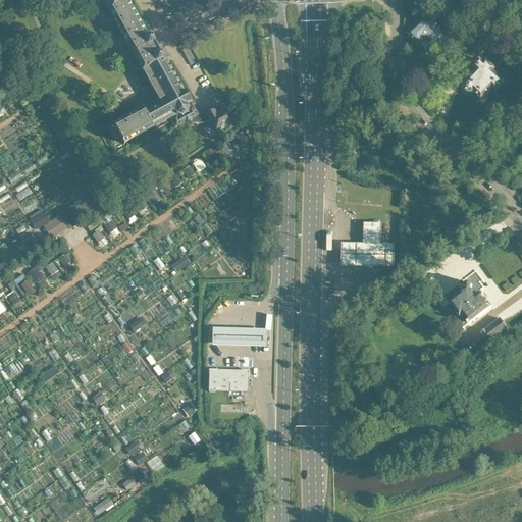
[(146,136),(153,132),(171,122),(175,129),(185,123),(186,124),(208,122),(210,121),(215,131),(218,129),(219,131),(225,127),(224,125),(232,121),(223,106),(218,109),(218,107),(207,113),(207,114),(207,116),(200,120),(198,116),(198,115),(190,102),(191,102),(192,101),(191,101),(185,91),(186,91),(185,90),(184,91),(166,59),(165,59),(163,60),(162,59),(163,59),(159,52),(153,43),(154,42),(150,36),(147,37),(128,3),(129,3),(131,2),(129,0),(104,0),(103,0),(103,1),(131,49),(159,100),(107,127),(108,128),(107,128),(114,141),(120,138),(124,145),(145,134),(146,136)]
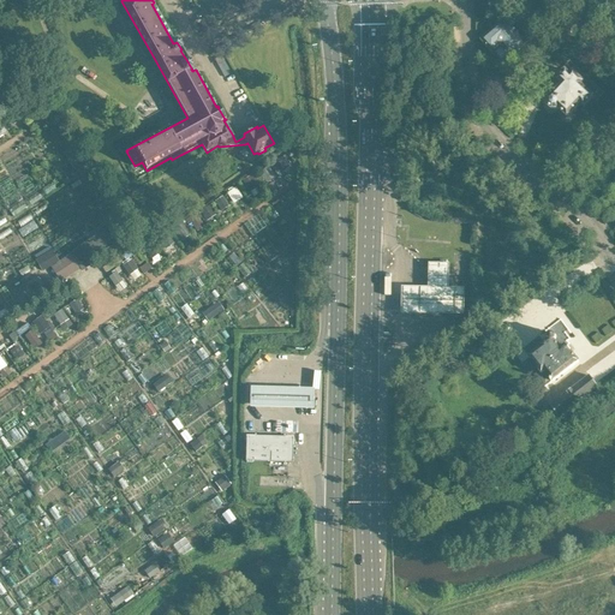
[(577,11),(569,18),(580,29),(587,22),(577,11)]
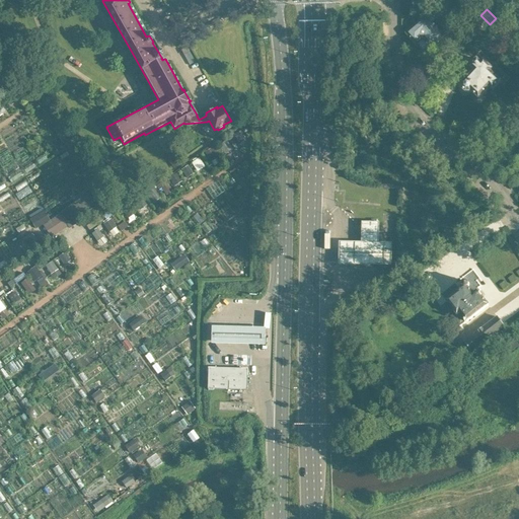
[(480,15),(474,21),(484,30),(490,24),(480,15)]
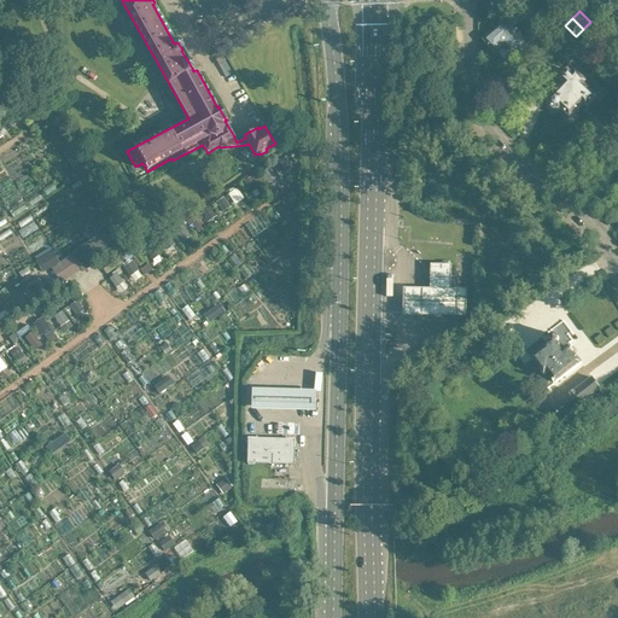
[(502,24),(483,40),(494,52),(500,46),(505,46),(514,57),(529,44),(513,25),(502,24)]
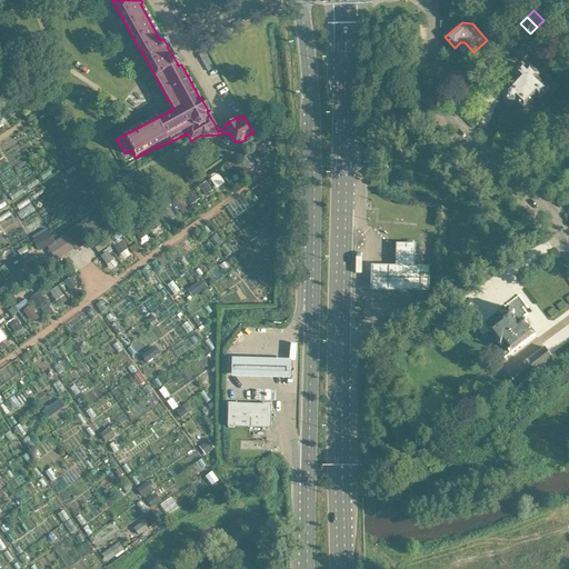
[(520,23),(513,30),(523,40),(530,33),(520,23)]
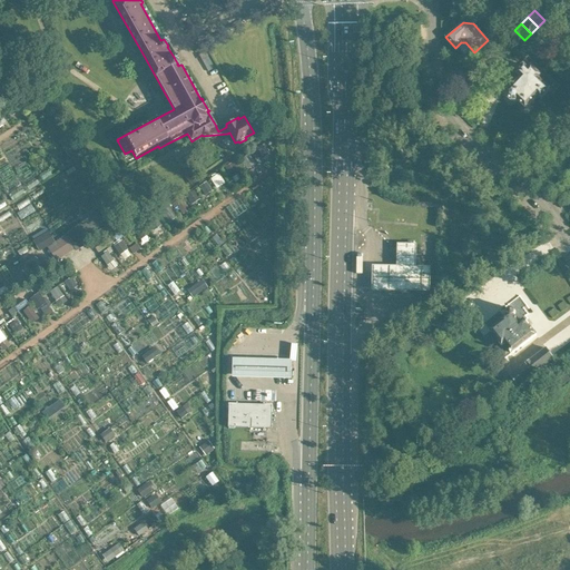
[(538,97),(541,99),(550,90),(538,79),(540,76),(531,67),(529,70),(524,66),(517,75),(521,78),(508,92),(508,98),(511,101),(517,101),(518,100),(526,109),(538,97)]
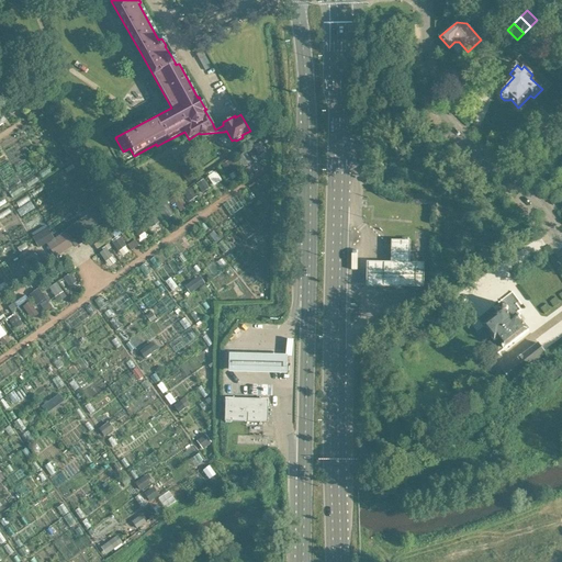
[(262,144),(237,156),(242,165),(267,153),(262,144)]
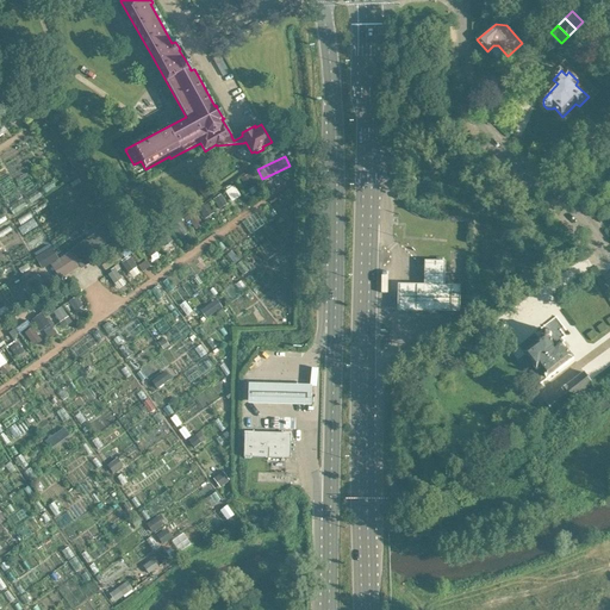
[(249,175),(242,179),(248,188),(255,185),(249,175)]
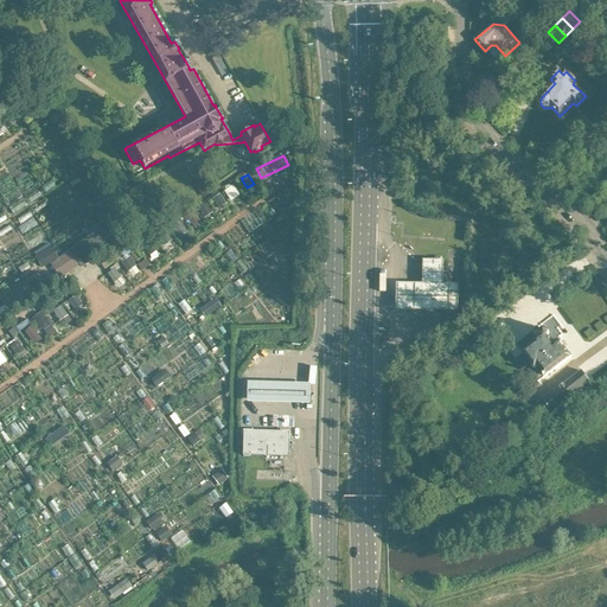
[(230,200),(240,195),(232,184),(223,190),(230,200)]
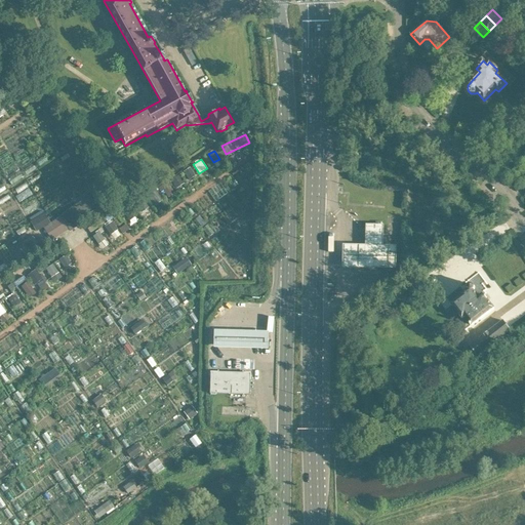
[(184,171),(189,179),(196,174),(191,167),(184,171)]
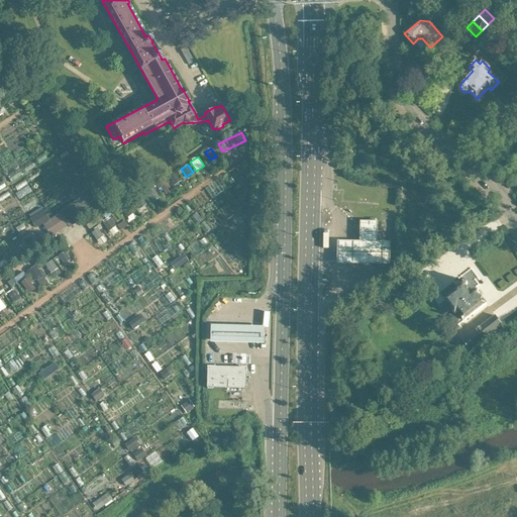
[(75,203),(60,213),(69,227),(76,223),(74,219),(95,205),(88,195),(85,191),(73,199),(75,203)]
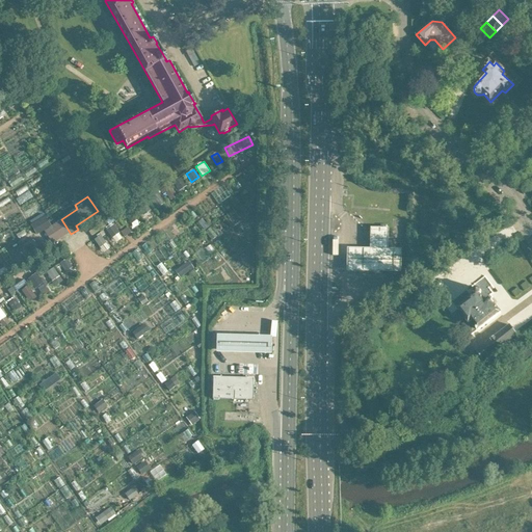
[(103,208),(96,196),(90,201),(98,211),(103,208)]
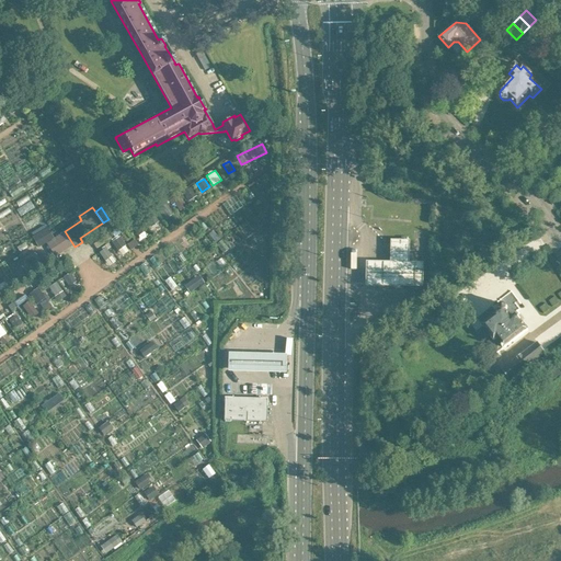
[(33,238),(38,247),(53,239),(47,229),(33,238)]
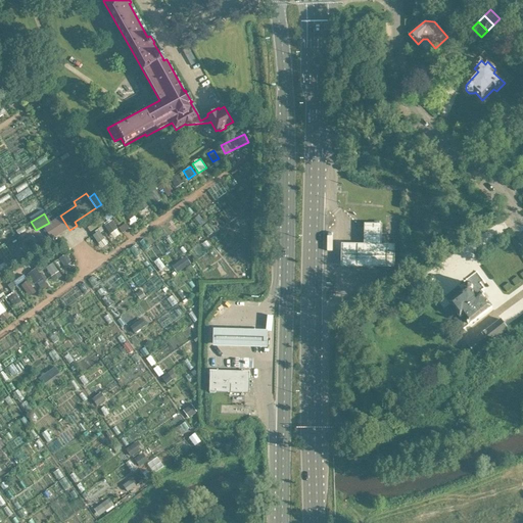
[(103,224),(111,238),(128,229),(125,223),(116,227),(112,219),(103,224)]
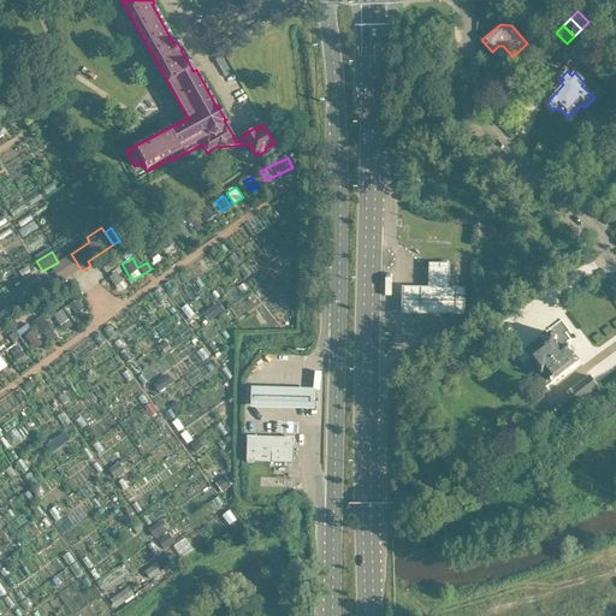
[(428,284),(401,284),(401,312),(463,313),(465,285),(448,284),(449,260),(430,260),(428,284)]
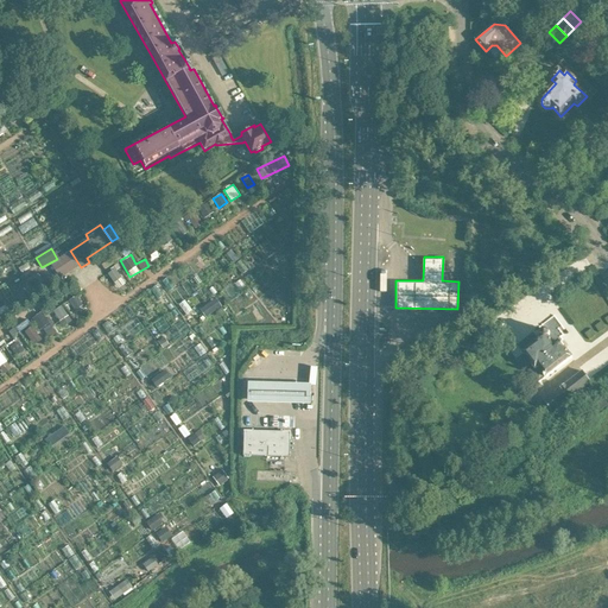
[(107,272),(116,289),(128,282),(119,265),(107,272)]
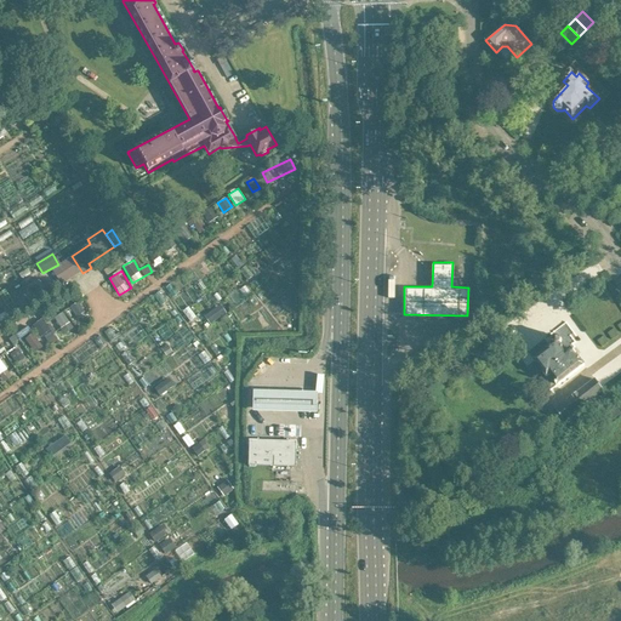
[(73,317),(84,313),(80,302),(69,306),(73,317)]
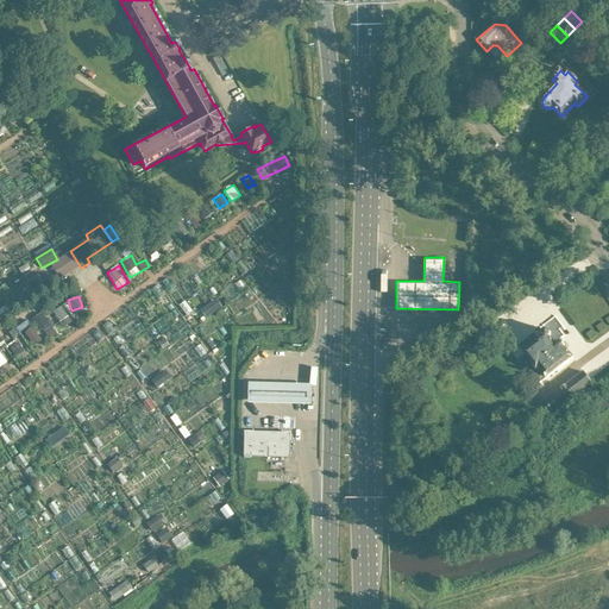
[(200,308),(205,316),(221,308),(217,299),(200,308)]
